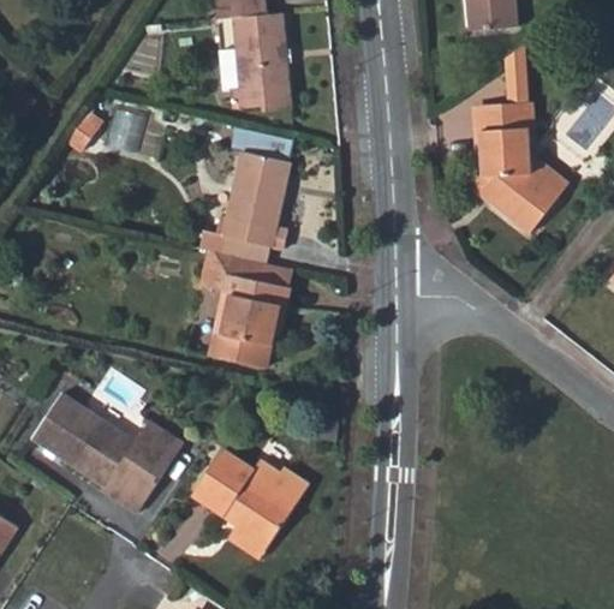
[(213,0),(215,19),(233,17),(267,15),(264,0),(213,0)]
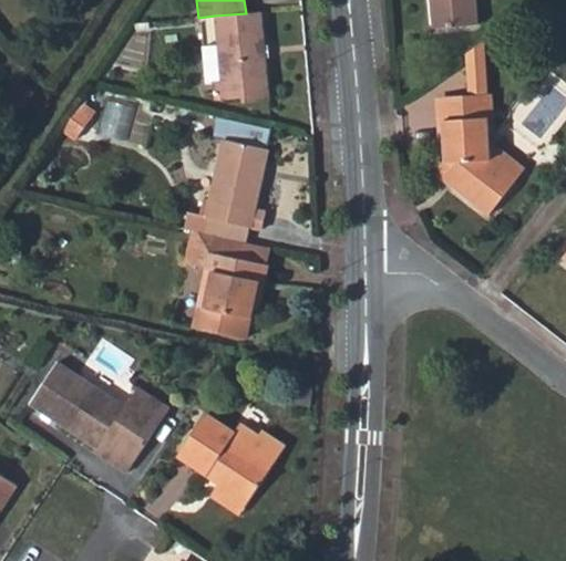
[(441,0),(430,1),(434,37),(484,30),(479,0),(441,0)]
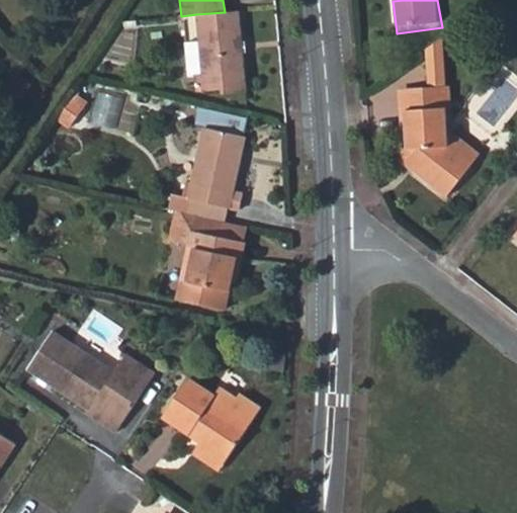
[(246,87),(238,11),(225,12),(196,14),(198,41),(183,44),(187,74),(194,73),(197,93),(246,87)]
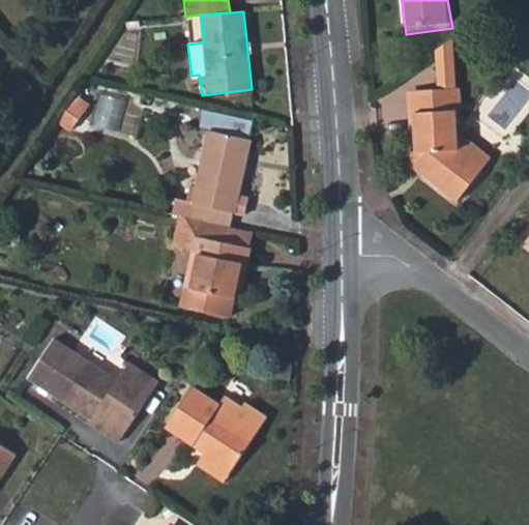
[(414,117),(457,116),(457,94),(413,95),(414,117)]
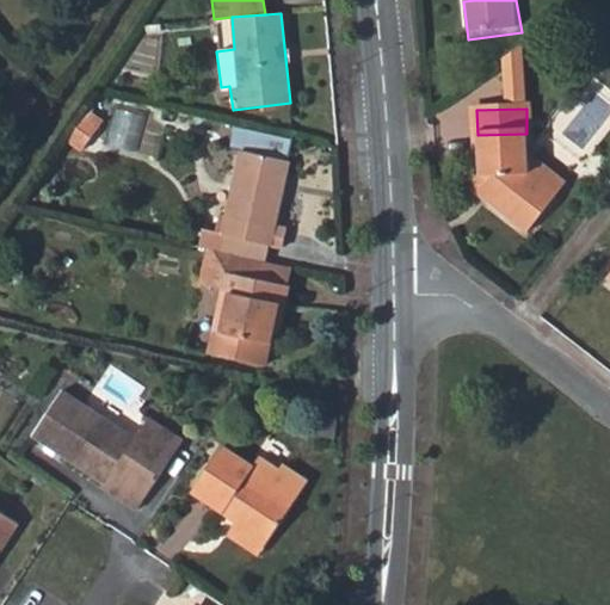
[(127,116),(119,149),(146,154),(152,121),(127,116)]
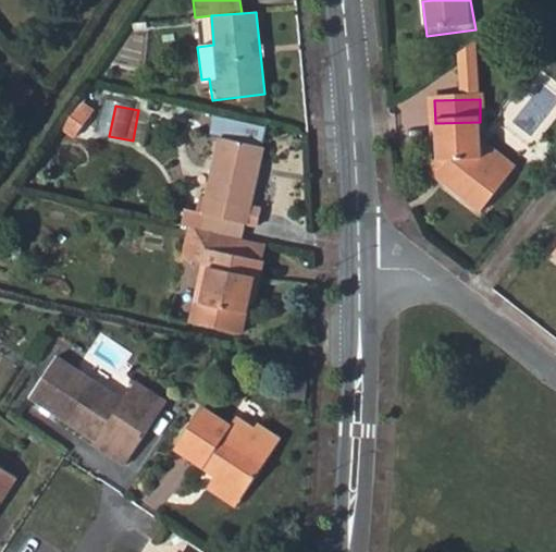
[(432,176),(482,216),(510,176),(481,157),(481,146),(480,122),(435,123),(437,162),(431,162),(432,176)]
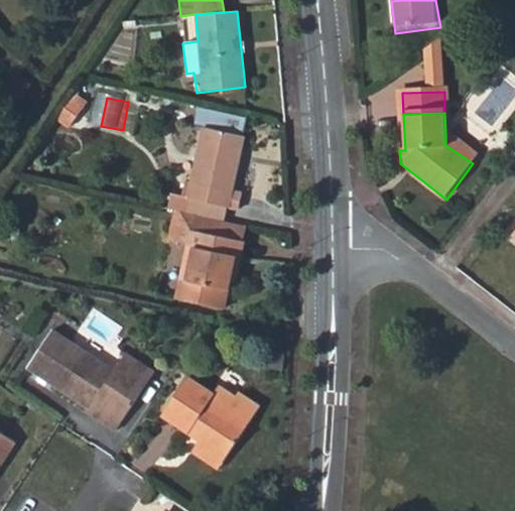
[(202,127),(188,189),(230,199),(240,201),(244,184),(234,182),(244,136),(202,127)]
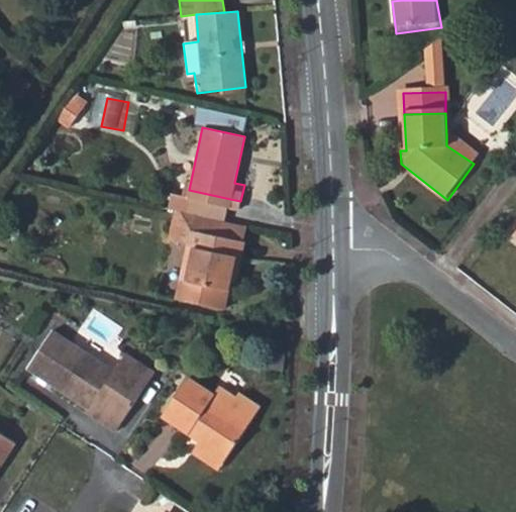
[(446,145),(474,164),(478,156),(446,135),(446,145)]
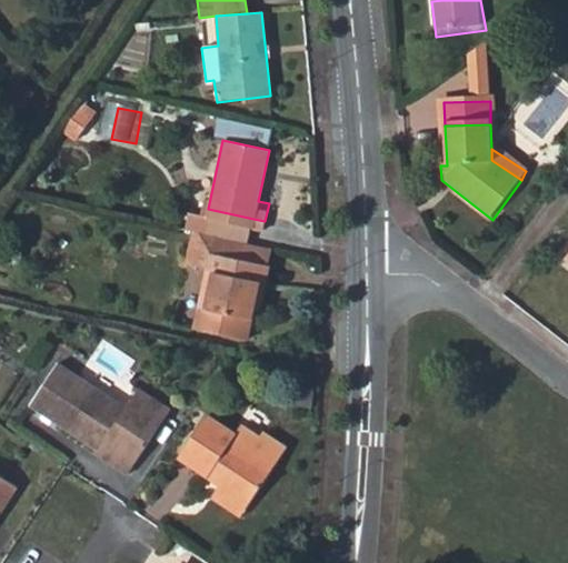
[(178,228),(185,229),(247,243),(253,219),(208,209),(183,203),(178,228)]
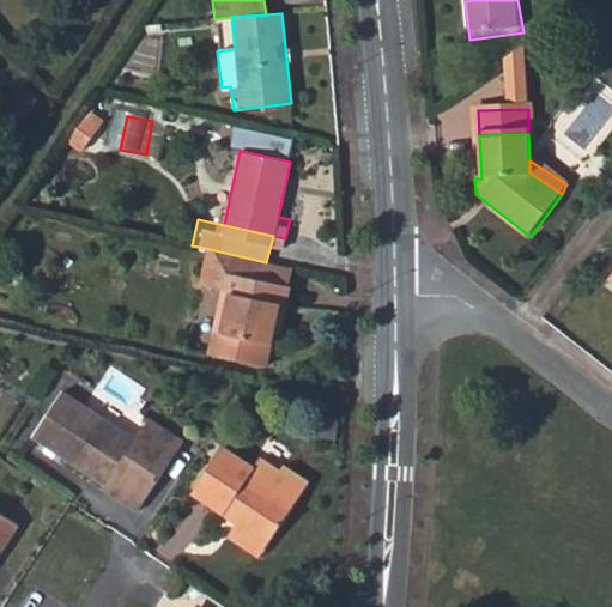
[(288,267),(266,262),(199,247),(189,285),(218,292),(223,293),(216,327),(211,327),(206,350),(260,363),(270,315),(277,285),(283,286),(288,267)]
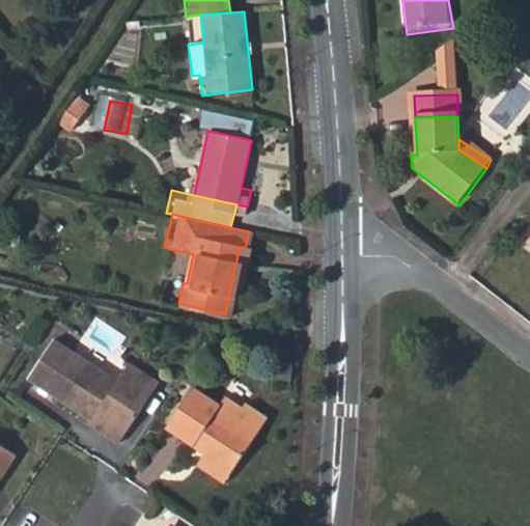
[(245,248),(240,247),(233,273),(240,274),(245,248)]
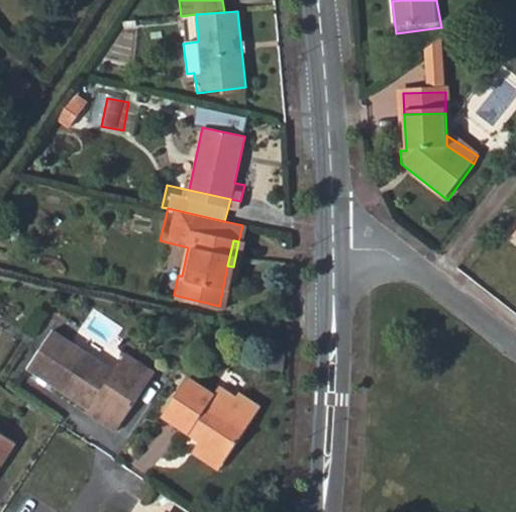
[(188,247),(184,246),(178,276),(182,276),(188,247)]
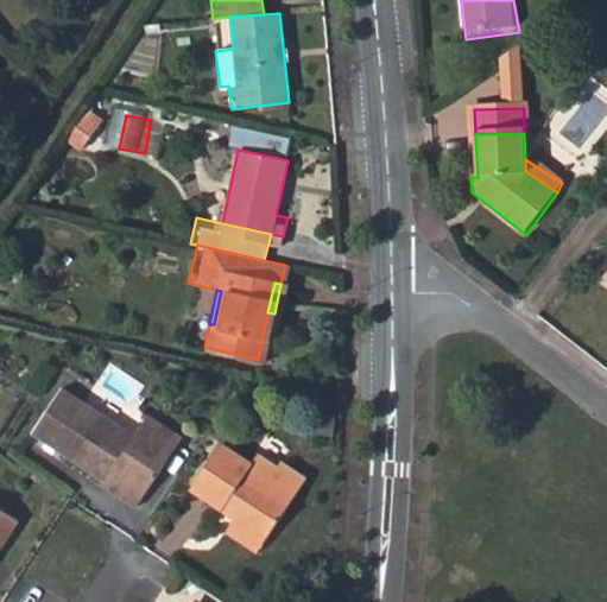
[(113,479),(111,482),(146,506),(188,437),(155,413),(143,433),(70,386),(43,431),(113,479)]
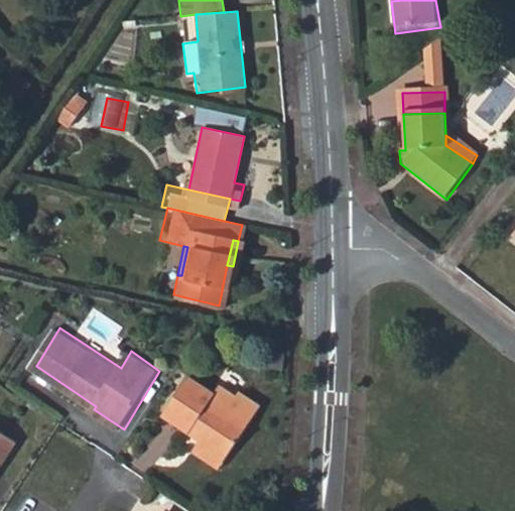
[(200,439),(225,457),(252,418),(251,417),(263,397),(245,385),(243,389),(226,378),(218,390),(192,373),(166,411),(191,429),(196,422),(207,429),(200,439)]
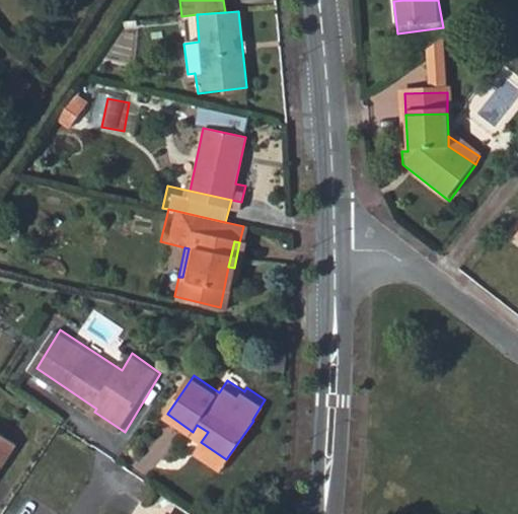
[(221,467),(226,459),(201,442),(208,432),(197,425),(193,432),(186,442),(221,467)]
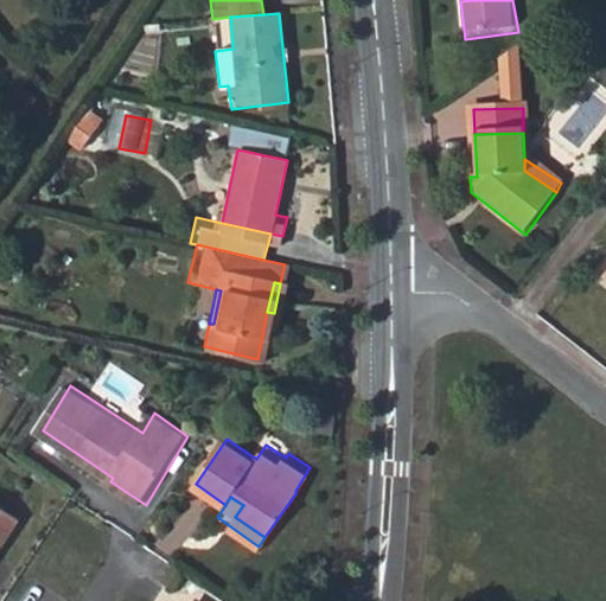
[(0,550),(2,552),(26,517),(0,499),(0,550)]
